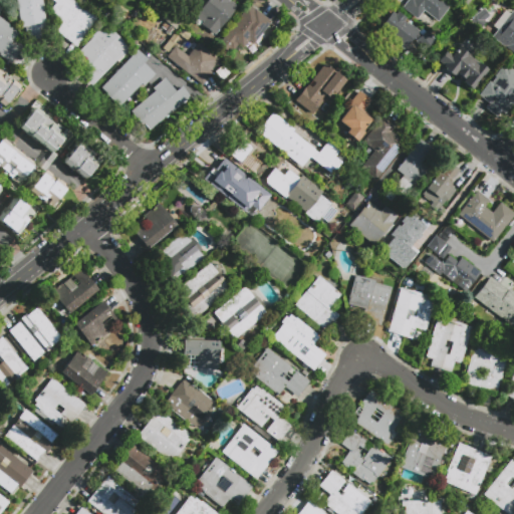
[(50,36),(26,40),(24,27),(20,27),(15,0),(41,0),(45,22),(47,21),(50,36)]
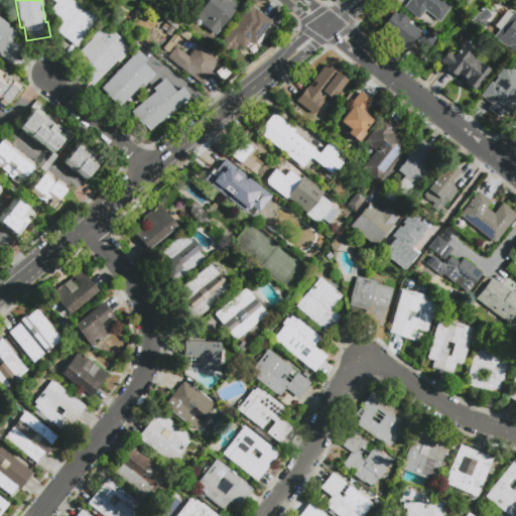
[(76,47),(54,31),(61,22),(57,19),(58,18),(52,13),(53,12),(50,9),(55,3),(51,0),(73,0),(80,5),(79,6),(81,8),(82,7),(86,11),(86,12),(91,16),(92,14),(97,18),(76,47)]
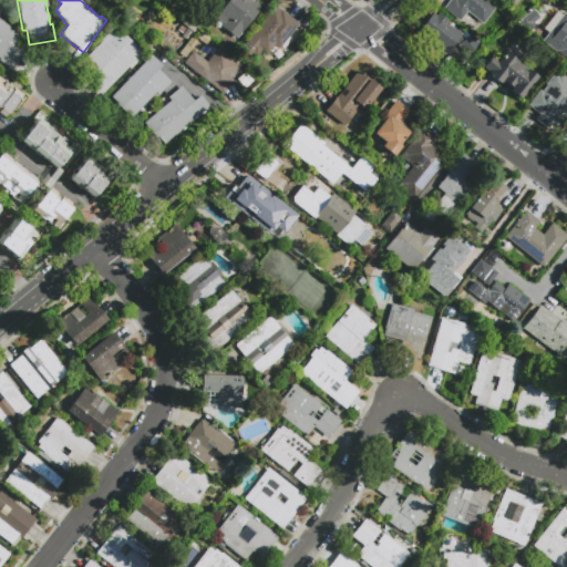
[(238,40),(220,27),(224,24),(215,18),(228,0),(253,0),(254,1),(255,1),(260,6),(259,7),(261,9),(251,22),(250,21),(247,26),(248,27),(238,40)]
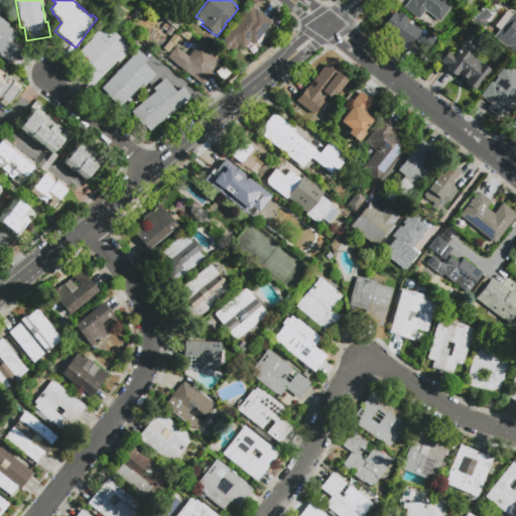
[(424,10),(418,19),(403,7),(408,0),(443,0),(450,5),(438,20),(424,10)]
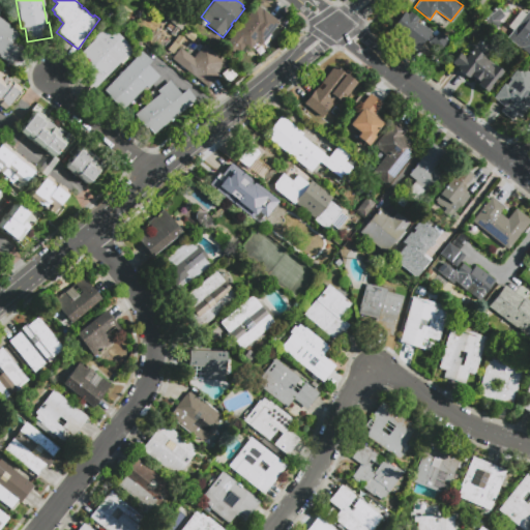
[(231,52),(225,47),(257,4),(280,22),(269,35),(272,37),(265,47),(262,43),(260,46),(256,42),(252,49),(246,45),(239,54),(233,49),(231,52)]
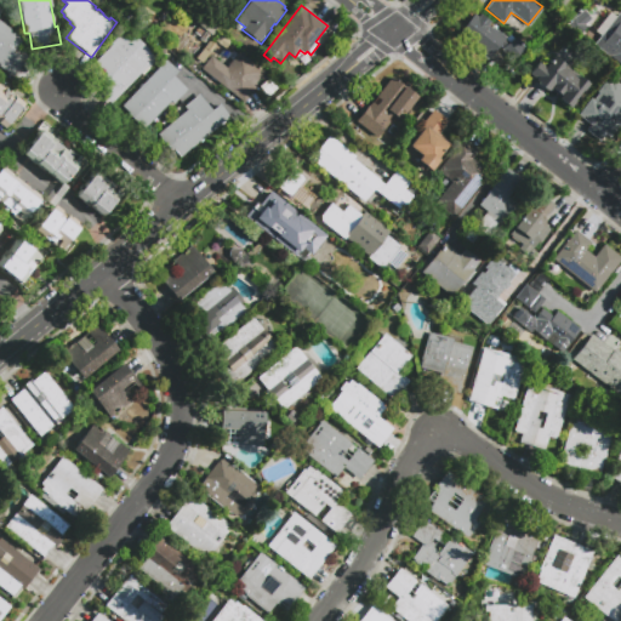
[(28,57),(13,77),(0,66),(0,9),(1,10),(0,11),(0,21),(17,34),(16,35),(22,40),(16,47),(28,57)]
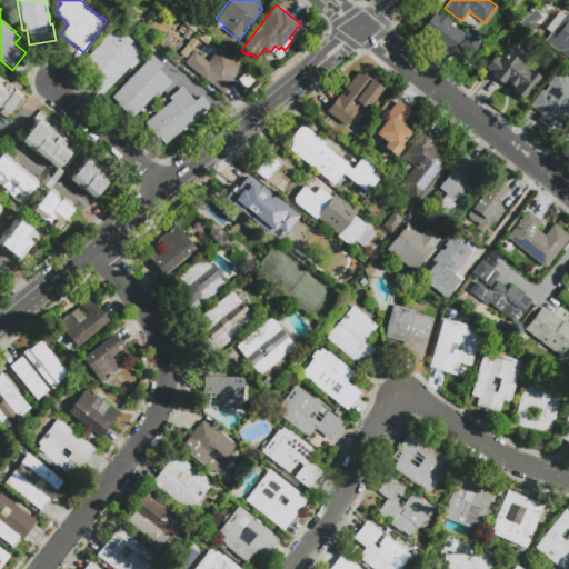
[(190,9),(205,20),(195,33),(179,21),(190,9)]
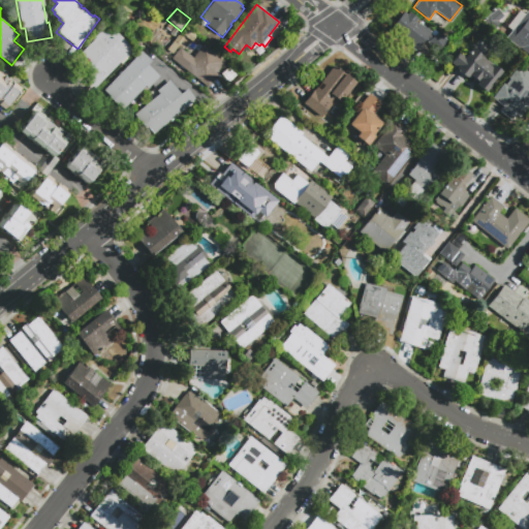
[(528,56),(504,37),(526,10),(528,12),(528,56)]
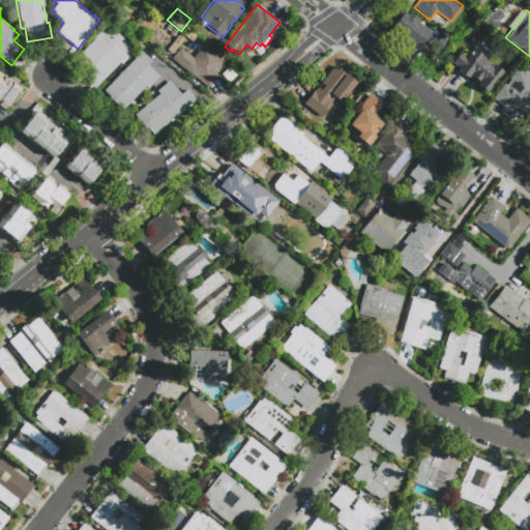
[(439,51),(436,53),(427,39),(417,51),(389,30),(404,11),(408,15),(410,12),(419,19),(417,22),(421,25),(422,24),(433,32),(431,33),(435,37),(438,34),(442,32),(449,42),(439,51)]
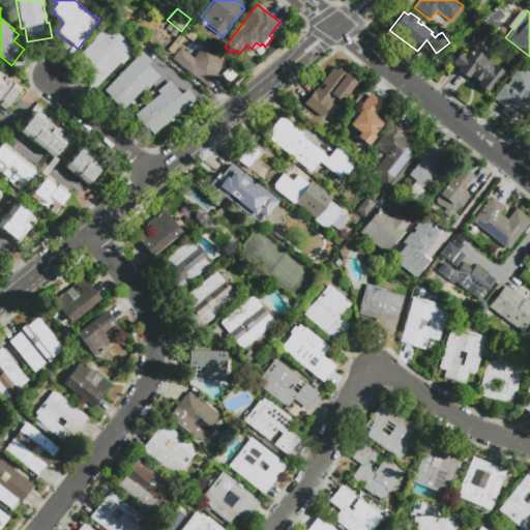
[(114,30),(130,47),(123,53),(126,56),(94,88),(82,75),(91,65),(80,53),(104,29),(110,35),(114,30)]
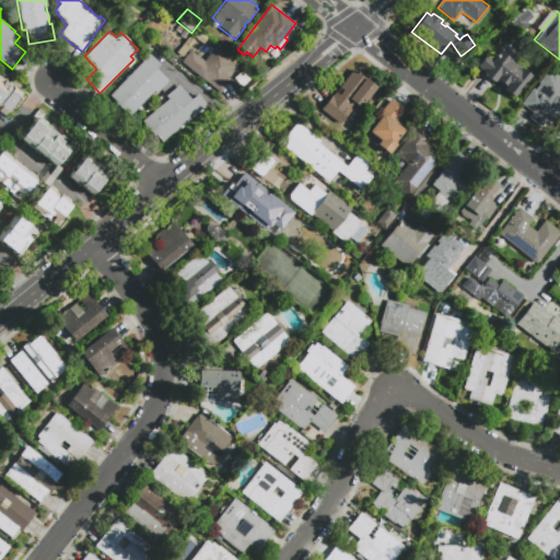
[(195,37),(199,32),(207,37),(202,44),(195,37)]
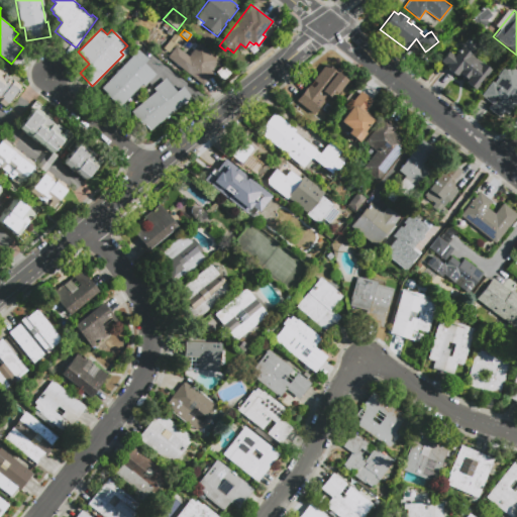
[(180,37),(168,52),(163,47),(175,33),(180,37)]
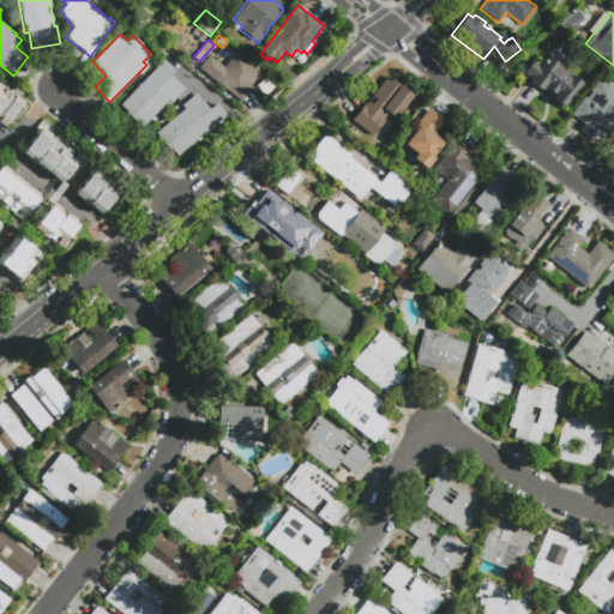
[(199,67),(209,55),(224,67),(236,52),(260,70),(250,84),(253,86),(241,102),(228,92),(229,91),(199,67)]
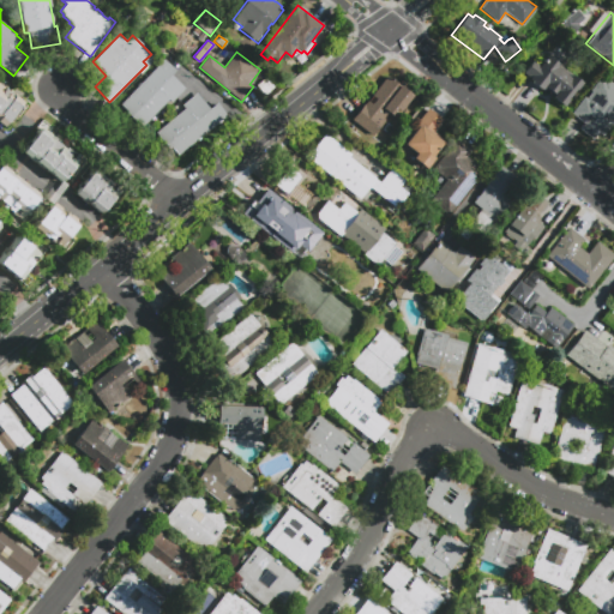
[(537,55),(558,71),(547,84),(549,86),(547,90),(545,89),(531,104),(516,92),(527,80),(521,76),(537,55)]
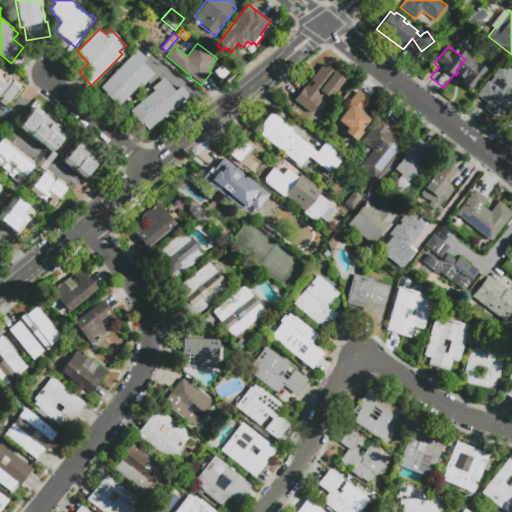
[(137,48),(147,58),(143,62),(148,67),(155,73),(143,85),(141,83),(120,105),(101,86),(137,48)]
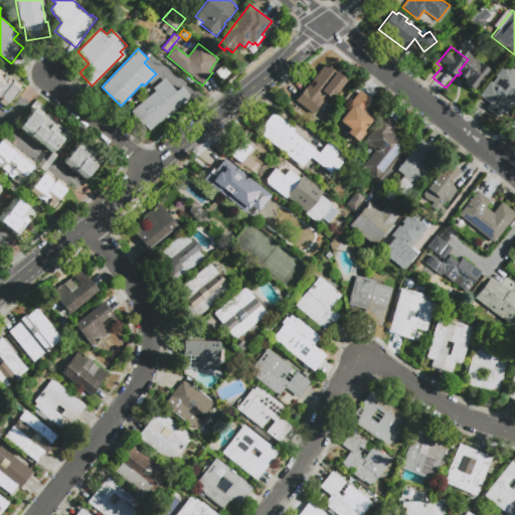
[(487,80),(475,70),(488,54),(493,58),(497,53),(501,57),(497,61),(500,64),(487,80)]
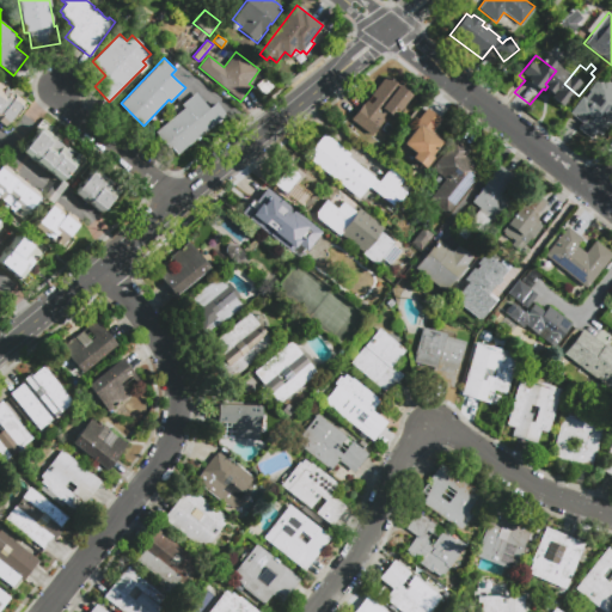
[(372,136),(350,121),(386,75),(407,91),(405,93),(412,98),(399,114),(398,112),(393,120),(387,115),(383,121),(383,122),(372,136)]
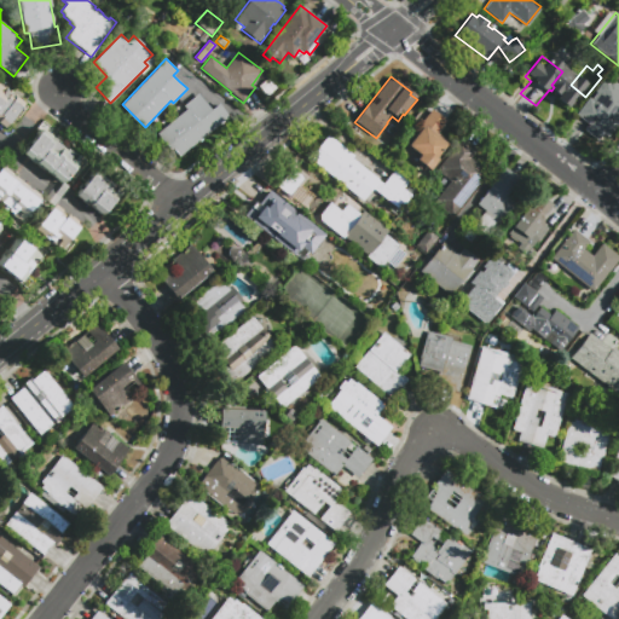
[(576,114),(589,98),(590,99),(595,92),(594,91),(606,76),(608,79),(608,77),(618,85),(618,108),(602,129),(600,128),(593,137),(583,129),(588,123),(576,114)]
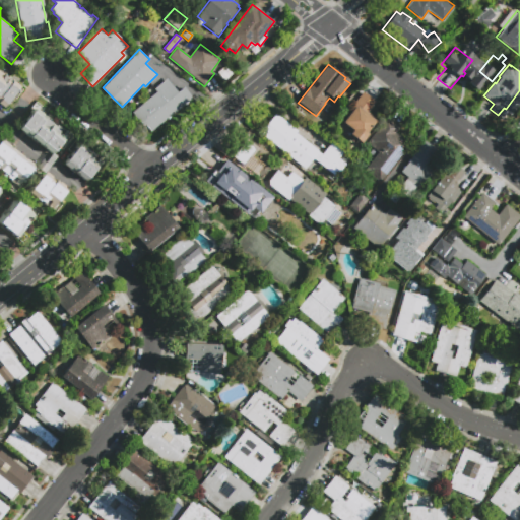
[(22,89),(14,101),(10,98),(2,108),(0,106),(0,70),(5,74),(4,75),(22,89)]
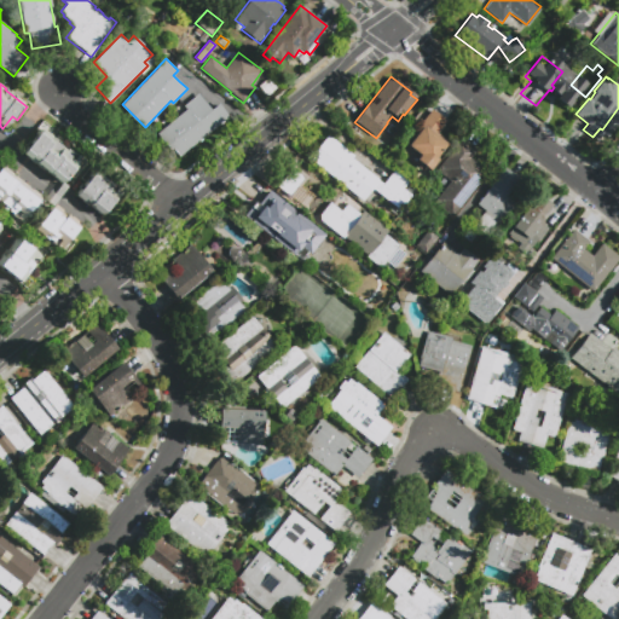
[(220,103),(230,116),(180,156),(174,148),(171,150),(157,134),(187,110),(184,106),(200,93),(204,100),(204,102),(206,100),(209,104),(207,105),(212,110),(220,103)]
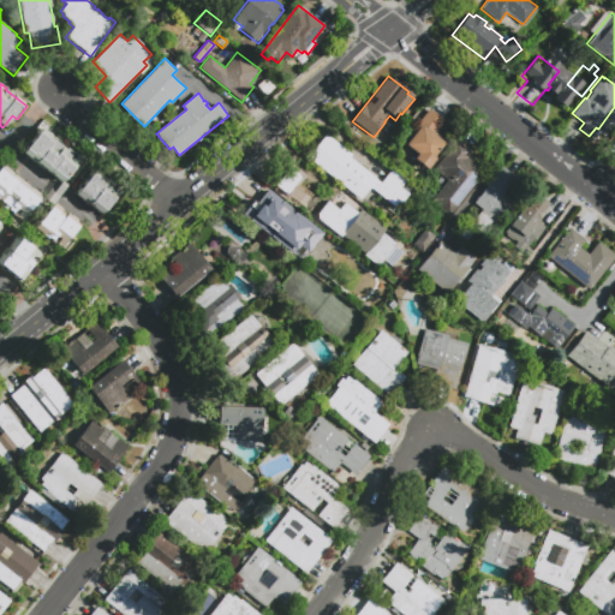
[(428,109),(443,121),(433,135),(443,143),(434,154),(436,156),(424,172),(404,156),(402,147),(417,129),(415,126),(428,109)]
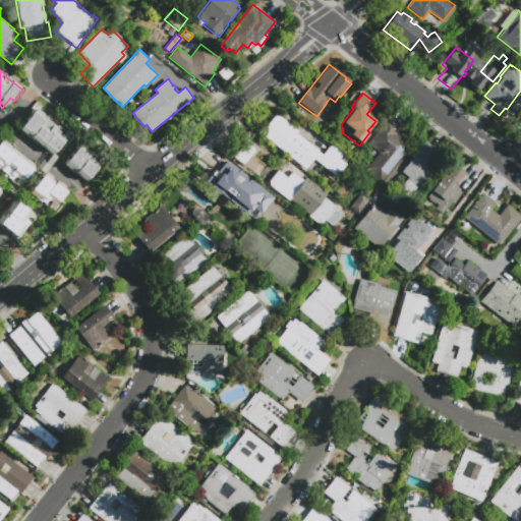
[(17,129),(21,123),(20,122),(22,119),(24,120),(30,113),(31,110),(37,102),(45,109),(42,112),(46,116),(45,118),(55,127),(56,125),(60,129),(57,133),(60,135),(63,131),(67,134),(69,132),(74,135),(62,150),(58,147),(52,154),(51,153),(50,154),(30,137),(29,138),(17,129)]
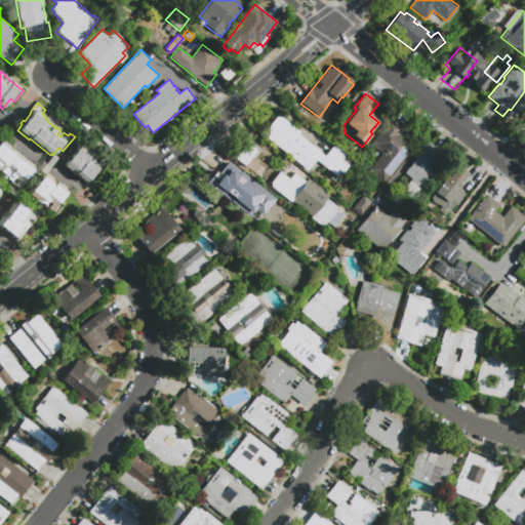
[(263,135),(279,115),(300,131),(298,134),(321,153),(321,154),(324,156),(334,144),(347,154),(341,159),(349,165),(338,178),(316,161),(308,171),(263,135)]
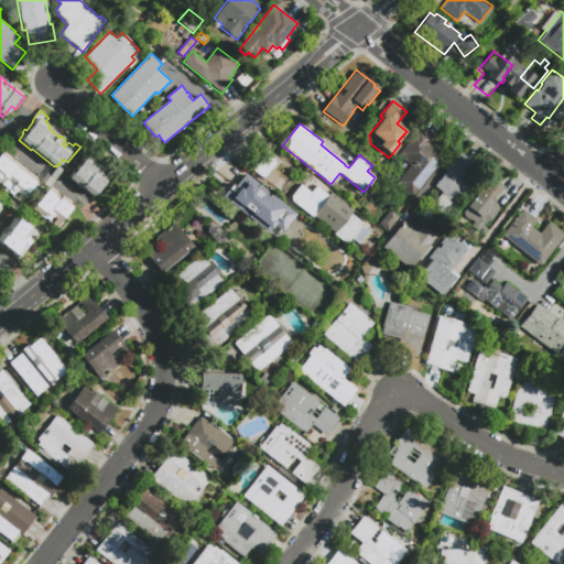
[(412,198),(394,185),(410,165),(399,156),(420,129),(433,139),(429,145),(444,158),(412,198)]
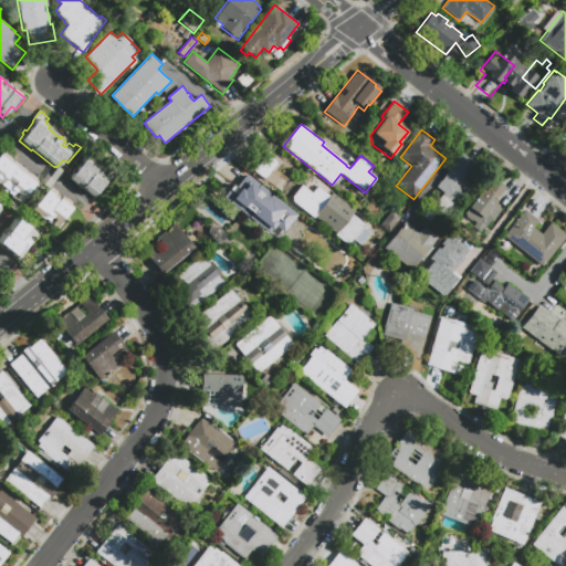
[(0,154),(1,153),(34,178),(33,180),(35,181),(19,202),(6,192),(8,190),(0,185),(0,154)]
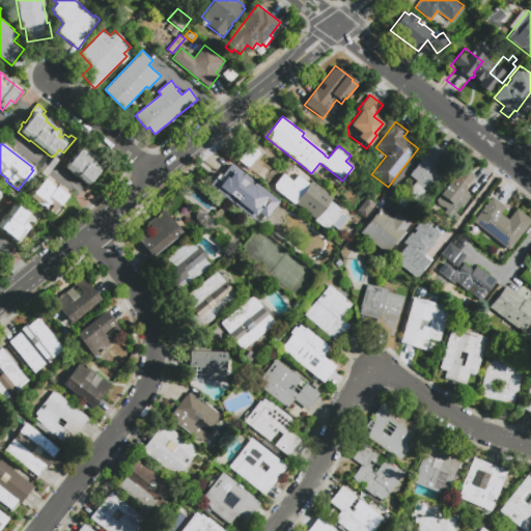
[(442,174),(419,202),(407,193),(416,179),(410,174),(420,161),(420,160),(432,143),(446,154),(434,168),(442,174)]
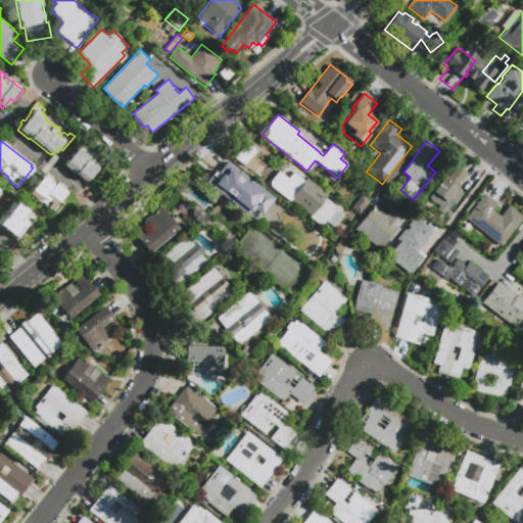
[(62,165),(80,145),(94,156),(91,160),(95,163),(98,159),(102,162),(86,182),(85,180),(83,182),(62,165)]
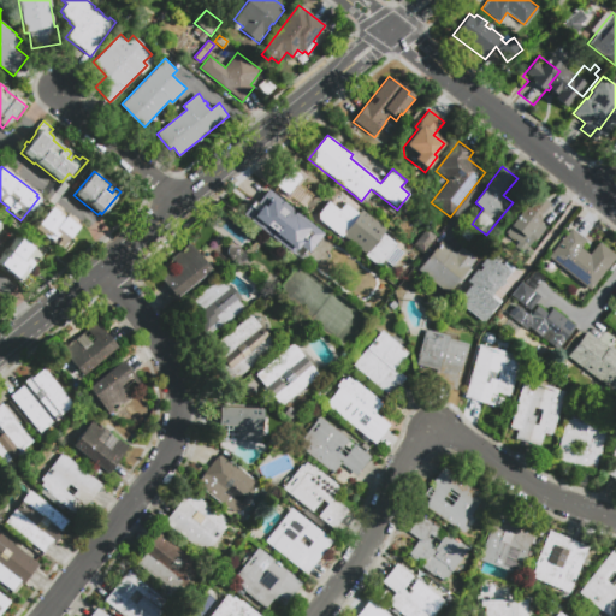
[(535,194),(549,205),(543,213),(540,214),(540,220),(542,226),(545,229),(522,255),(514,249),(517,244),(511,240),(504,234),(534,193),(535,194)]
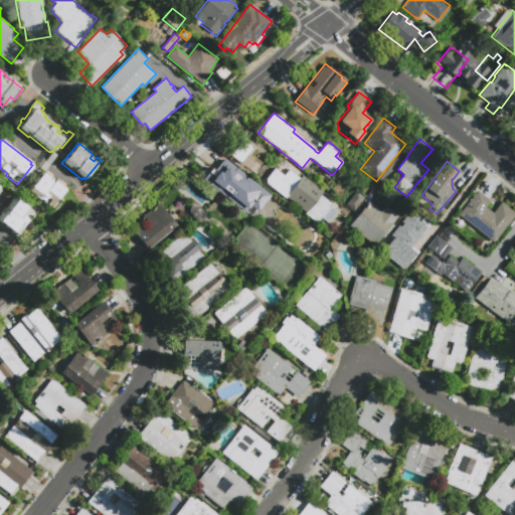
[(273,196),(259,213),(245,203),(240,210),(200,178),(211,165),(226,176),(221,182),(224,184),(236,168),(273,196)]
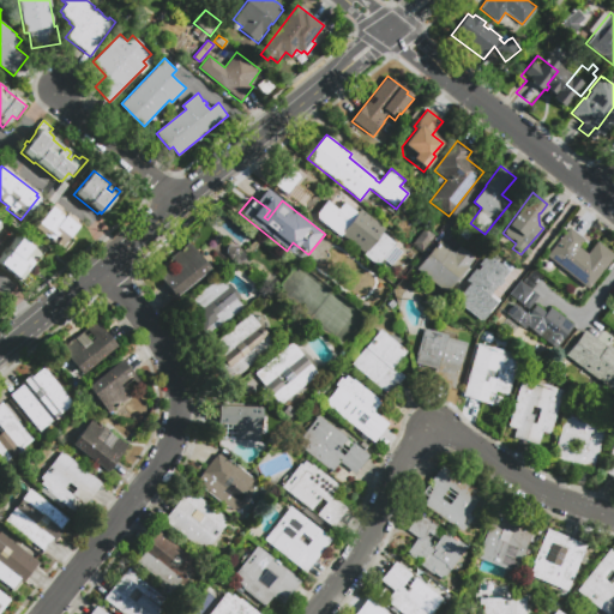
[(68,235),(74,240),(65,253),(49,241),(50,240),(47,238),(47,239),(32,228),(44,212),(42,211),(50,200),(79,222),(68,235)]
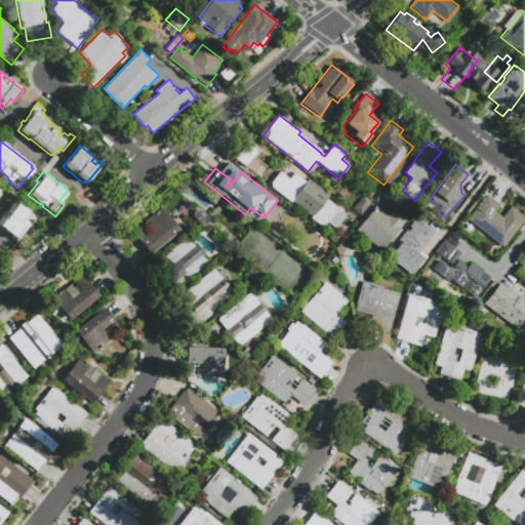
[(279,193),(294,173),(306,182),(308,178),(330,196),(328,199),(339,207),(323,228),(310,218),(312,215),(292,201),(291,203),(279,193)]
